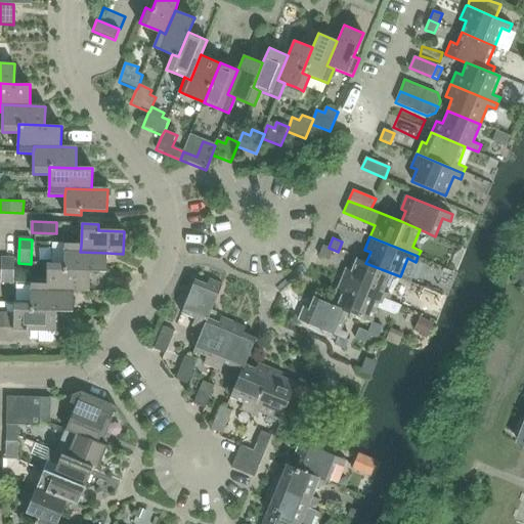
[(330,260),(334,250),(329,248),(324,246),(320,256),(330,260)]
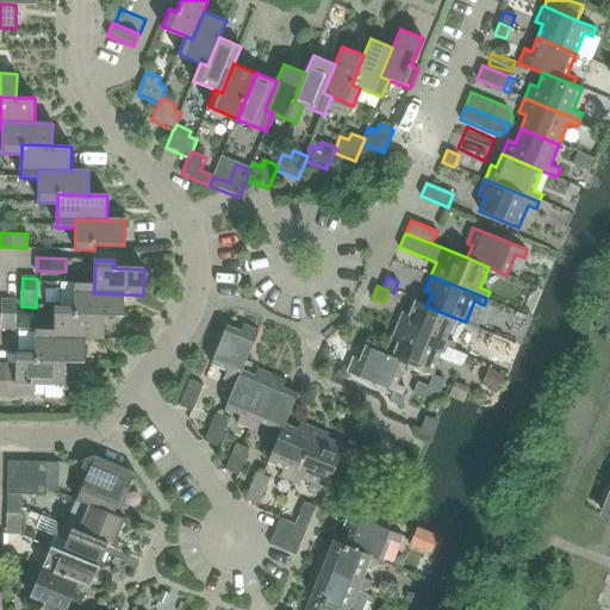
[(609,287),(596,322),(609,328),(609,500),(604,515),(609,517),(609,287)]
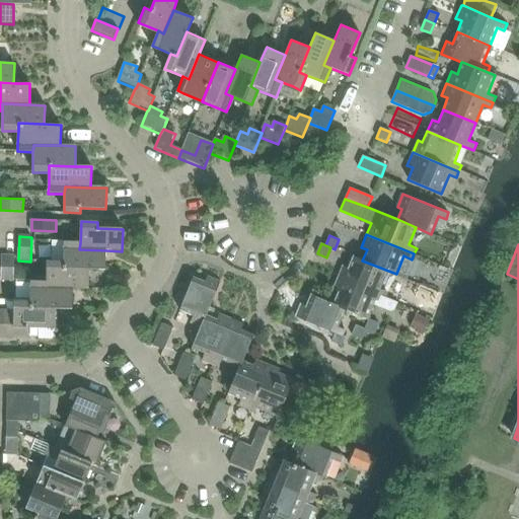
[(48,268),(90,270),(105,271),(106,250),(64,248),(64,263),(49,262),(48,268)]
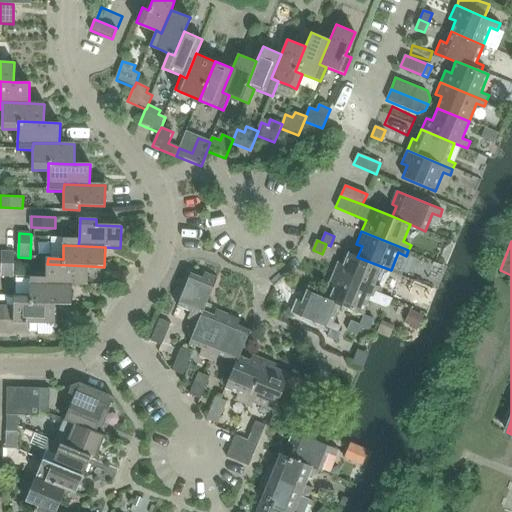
[(3,252),(2,273),(2,276),(13,277),(15,253),(3,252)]
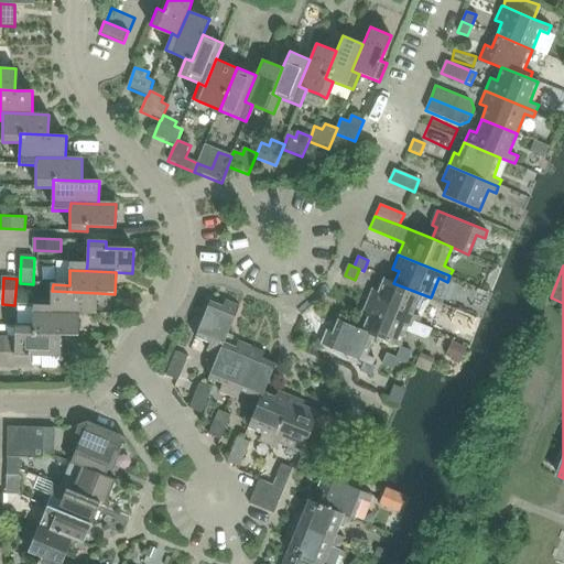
[(372,289),(367,302),(418,322),(420,317),(412,314),(420,295),(430,300),(431,297),(393,283),(383,280),(379,292),(372,289)]
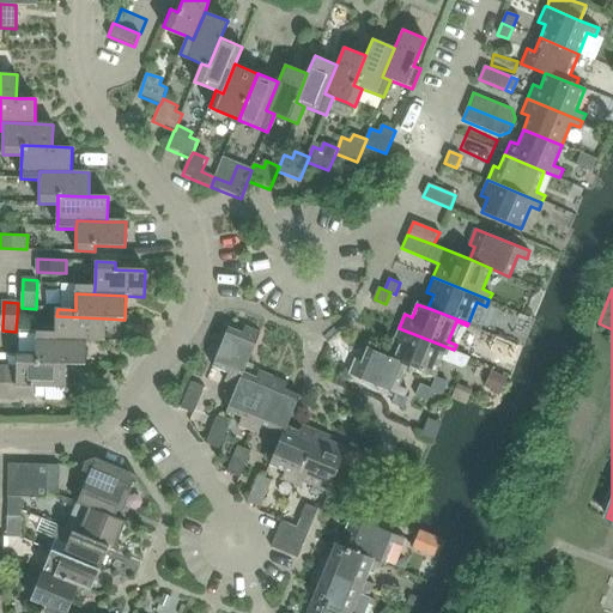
[(105,341),(107,319),(56,316),(56,333),(37,332),(36,339),(87,341),(105,341)]
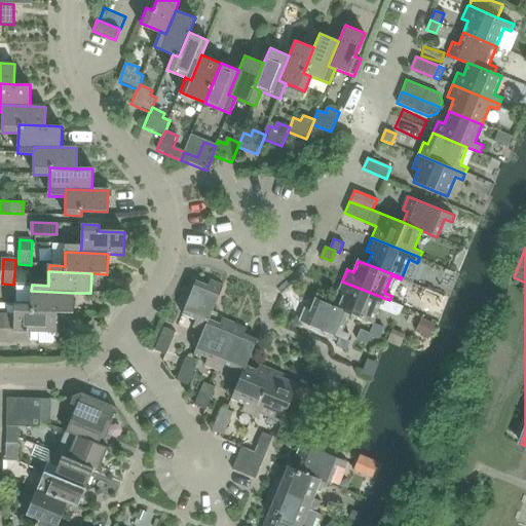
[(210,317),(223,285),(223,284),(210,278),(208,285),(196,280),(183,313),(196,318),(192,327),(203,332),(207,323),(210,316),(210,317)]
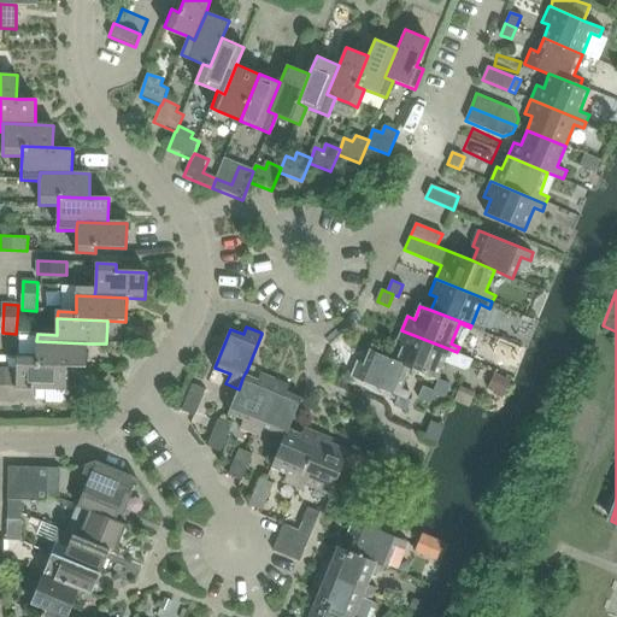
[(401,330),(395,345),(403,347),(397,362),(410,366),(409,366),(436,377),(444,360),(445,356),(454,359),(457,365),(464,369),(469,366),(471,358),(457,352),(401,330)]
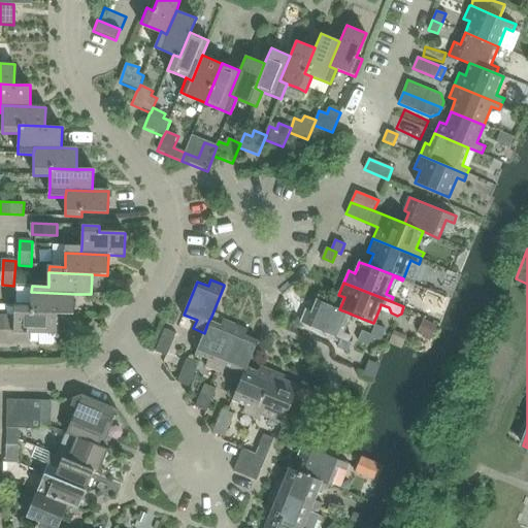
[(31,292),(31,307),(30,314),(58,315),(74,315),(75,294),(31,292)]
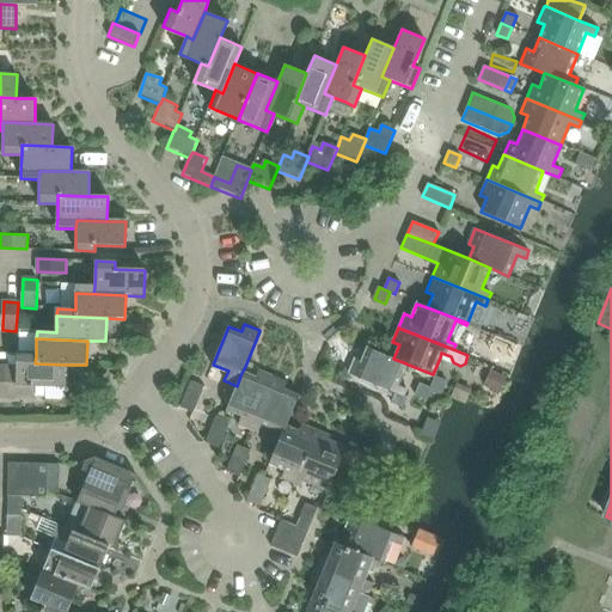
[(361,361),(355,359),(349,373),(396,392),(404,396),(408,389),(397,385),(405,363),(407,363),(393,359),(367,348),(361,361)]
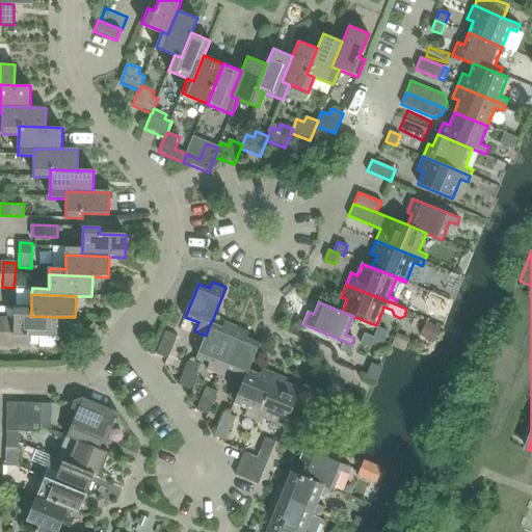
[(58,339),(58,317),(30,316),(31,310),(16,309),(16,315),(15,318),(0,317),(0,345),(16,346),(17,337),(58,339)]
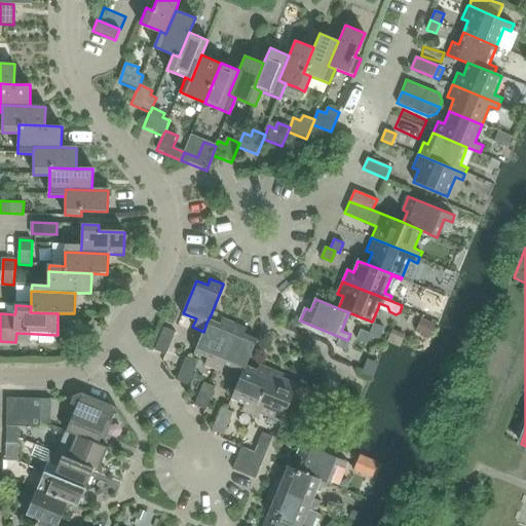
[(210,316),(207,323),(203,332),(194,353),(208,359),(204,366),(216,370),(235,321),(224,315),(221,322),(210,317),(210,316)]
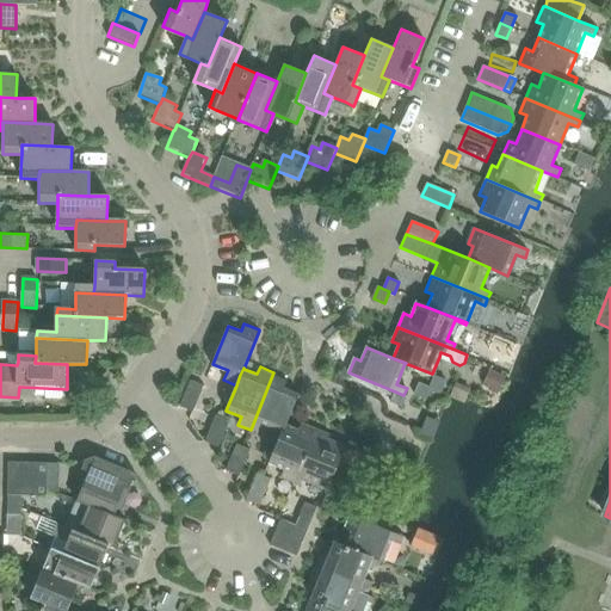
[(492,368),(485,382),(497,388),(504,374),(492,368)]
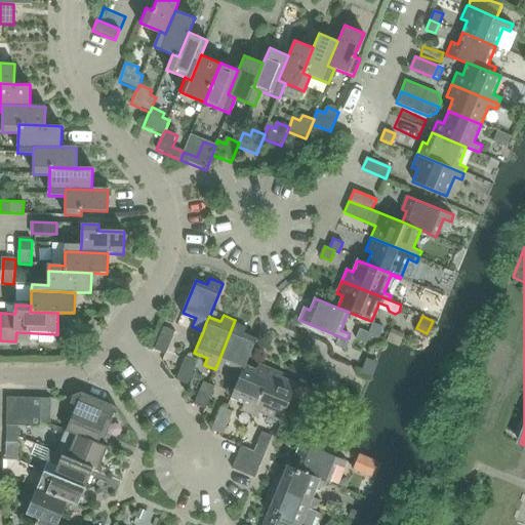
[(245,331),(248,325),(235,320),(215,369),(221,371),(225,364),(242,371),(245,363),(246,363),(257,336),(256,336),(245,331)]
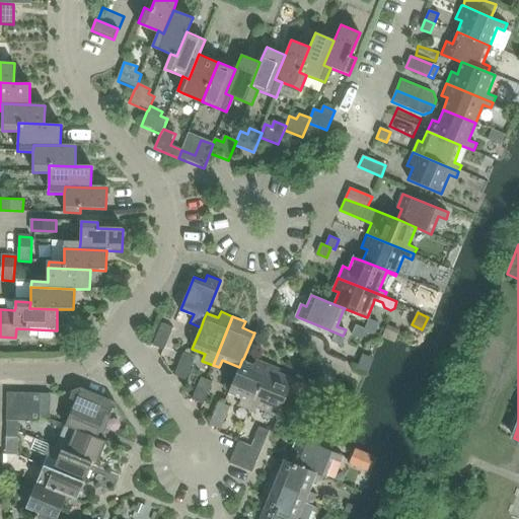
[(368,318),(364,328),(365,329),(374,332),(378,322),(368,318)]
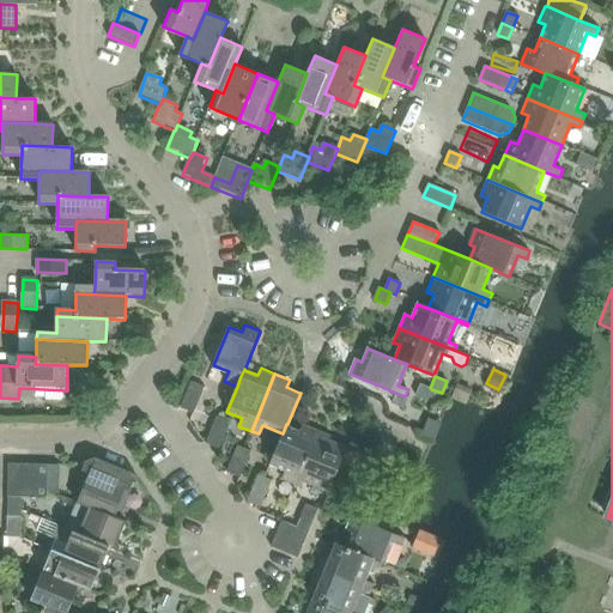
[(193,381),(181,407),(195,413),(206,387),(193,381)]
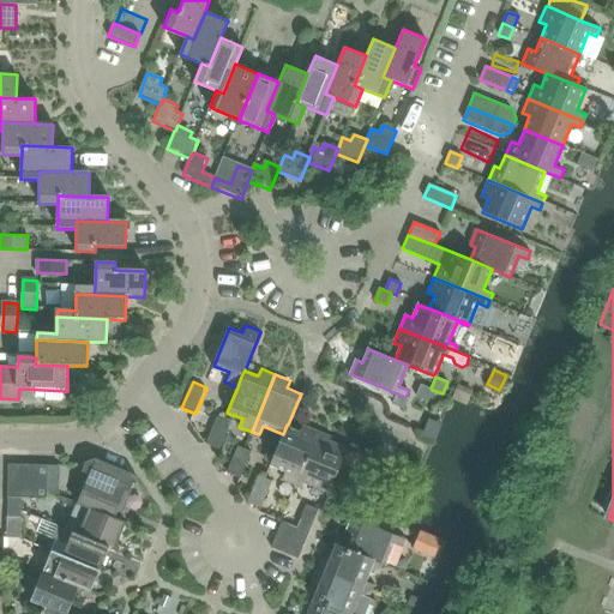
[(459,384),(455,396),(465,399),(470,387),(459,384)]
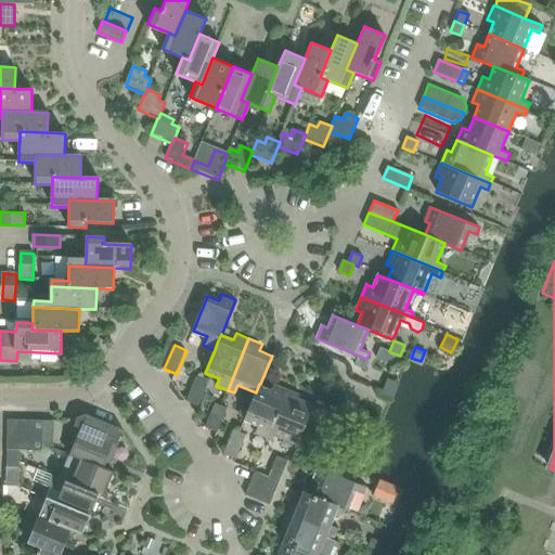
[(390,352),(389,351),(381,348),(376,358),(387,362),(390,352)]
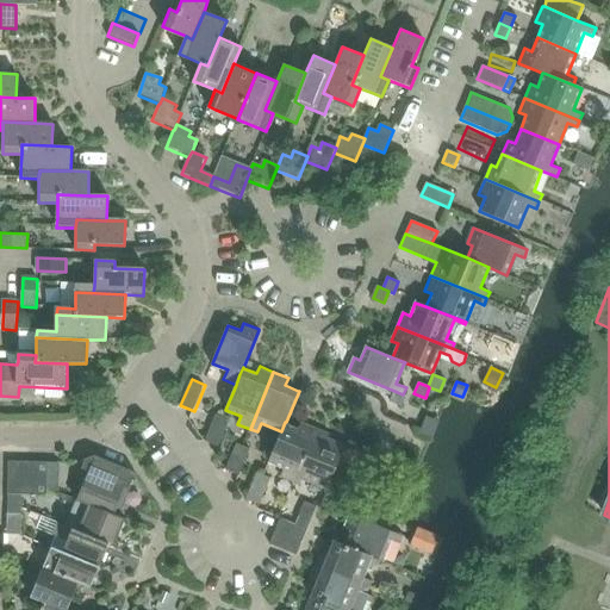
[(394,391),(390,400),(402,405),(405,396),(403,394),(394,391)]
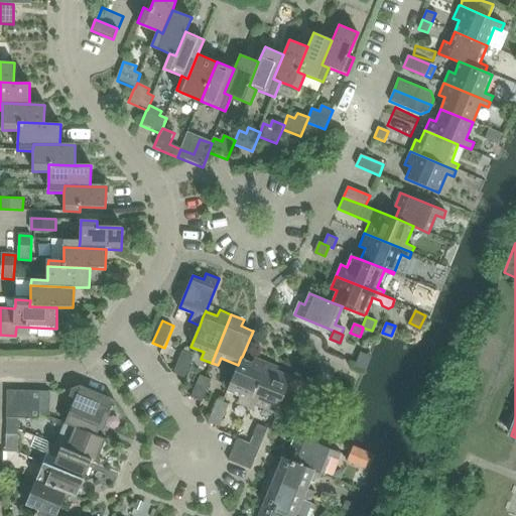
[(183,351),(174,374),(185,379),(196,355),(183,351)]
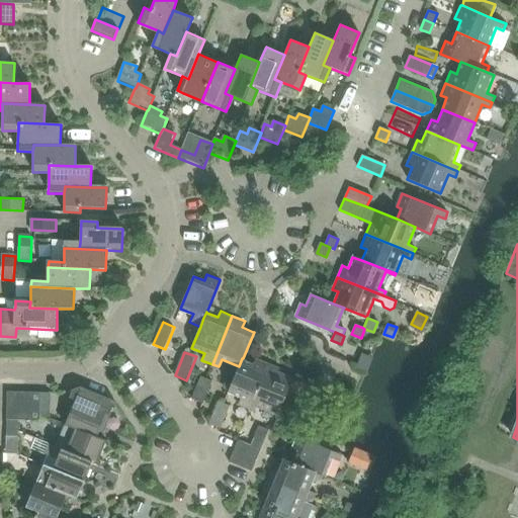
[(238,406),(249,410),(268,362),(256,358),(254,363),(243,358),(242,358),(239,366),(228,393),(241,398),(238,406)]
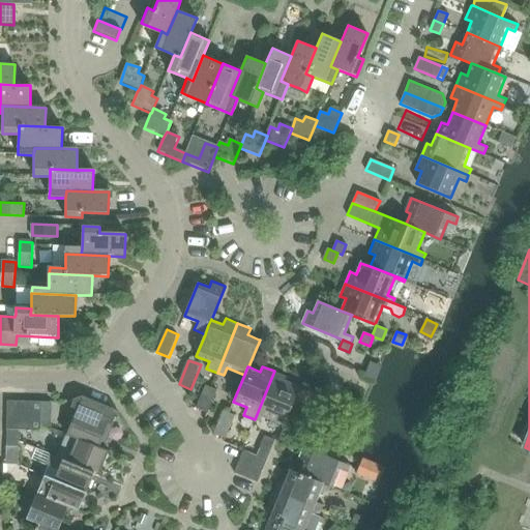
[(287,376),(274,371),(255,419),(260,422),(264,414),(282,421),(290,404),(296,388),(296,386),(285,382),(287,376)]
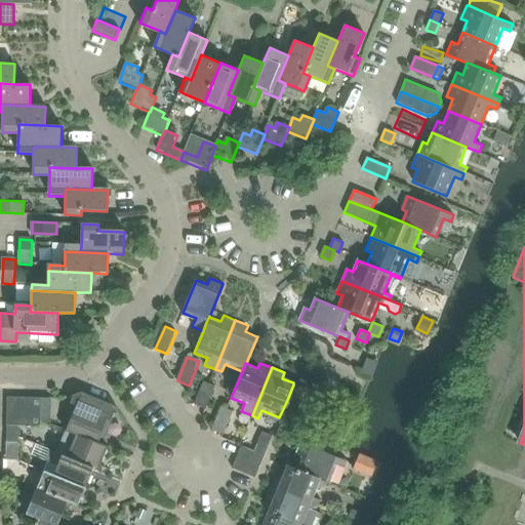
[(204,381),(195,404),(206,408),(215,386),(204,381)]
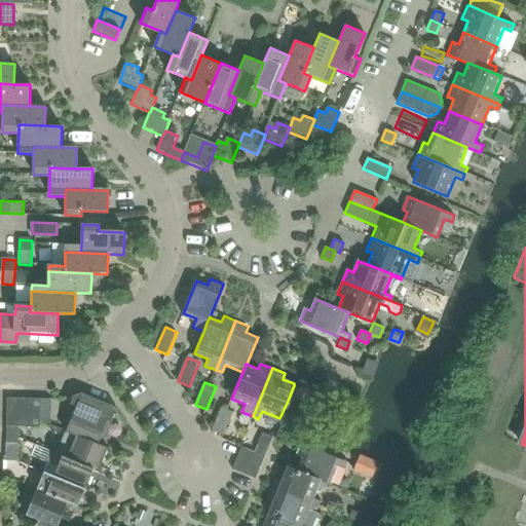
[(305,389),(294,385),(288,401),(299,405),(305,389)]
